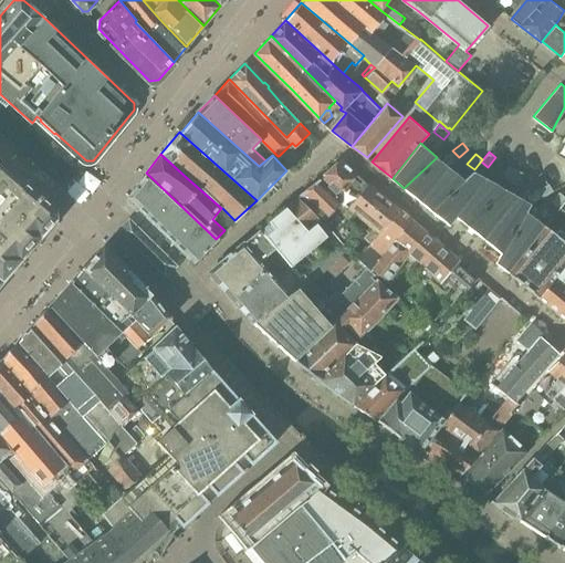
[(343,199),(349,205),(369,181),(342,157),(318,178),(320,179),(343,199)]
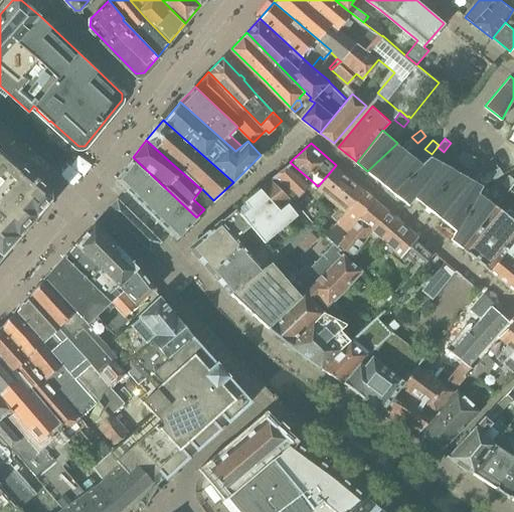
[(408,151),(397,143),(367,171),(383,183),(408,151)]
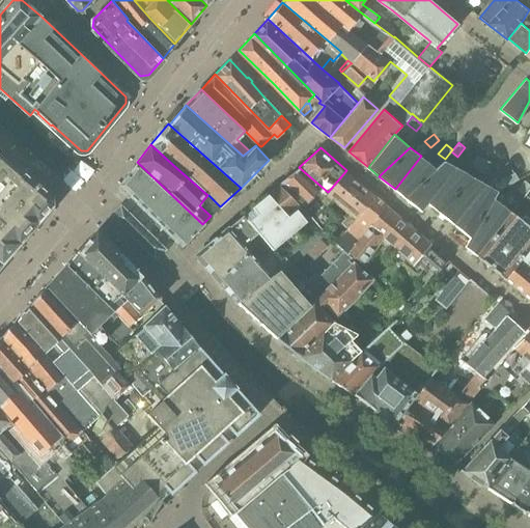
[(0,153),(0,268),(53,205),(53,196),(32,177),(21,167),(20,168),(12,162),(4,156),(4,157),(0,153)]
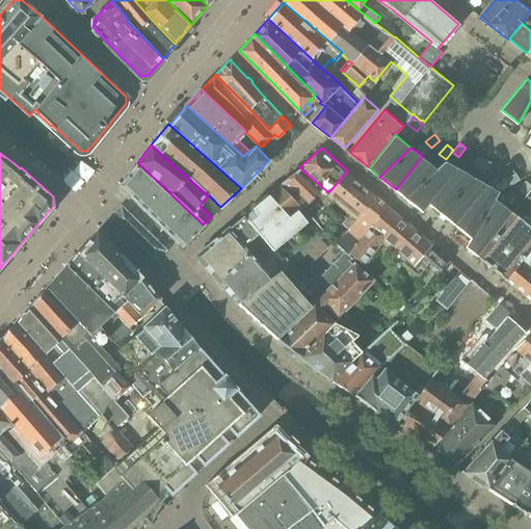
[(485,158),(479,154),(473,164),(480,168),(485,158)]
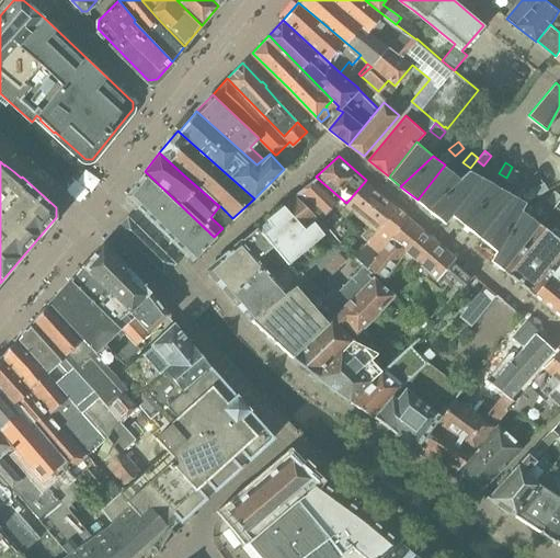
[(445,164),(418,200),(429,208),(460,178),(445,164)]
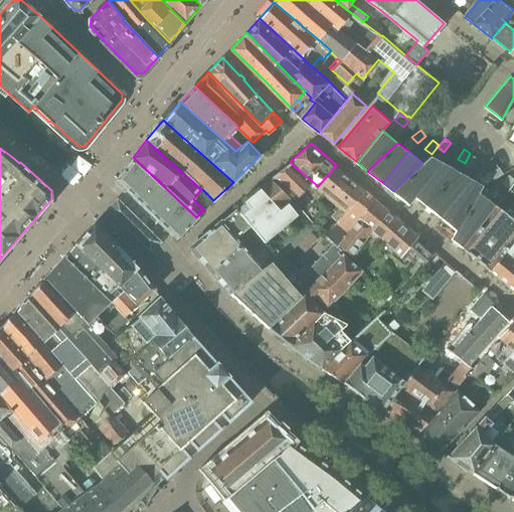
[(477,157),(470,153),(465,163),(471,167),(477,157)]
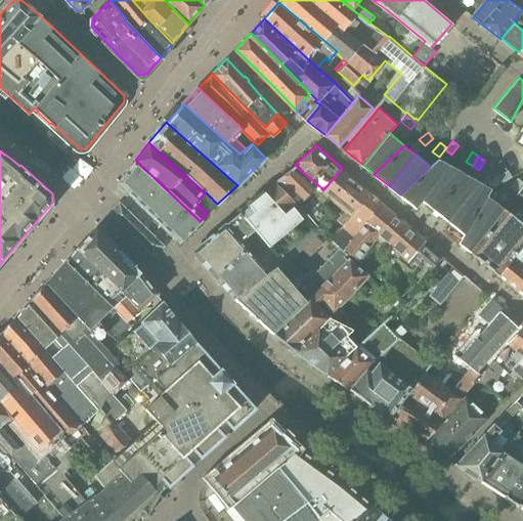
[(430,166),(400,194),(417,208),(423,200),(449,164),(438,158),(430,166)]
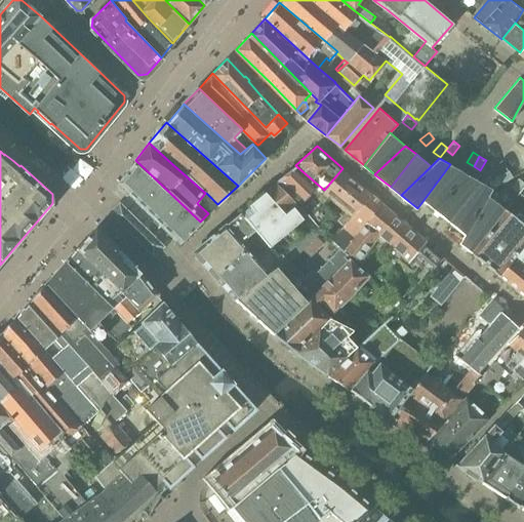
[(180,241),(200,222),(136,161),(119,182),(180,241)]
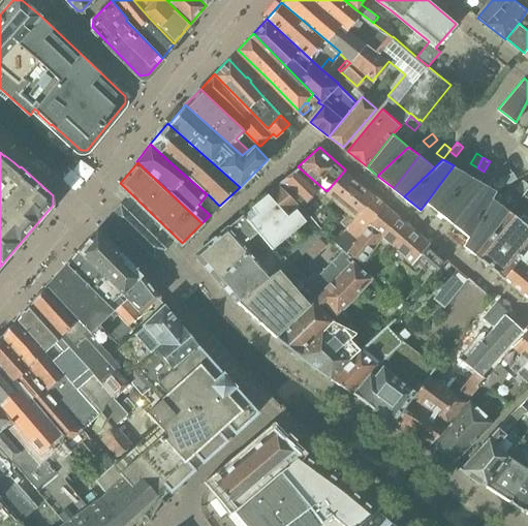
[(454,165),(427,202),(436,210),(472,176),(454,165)]
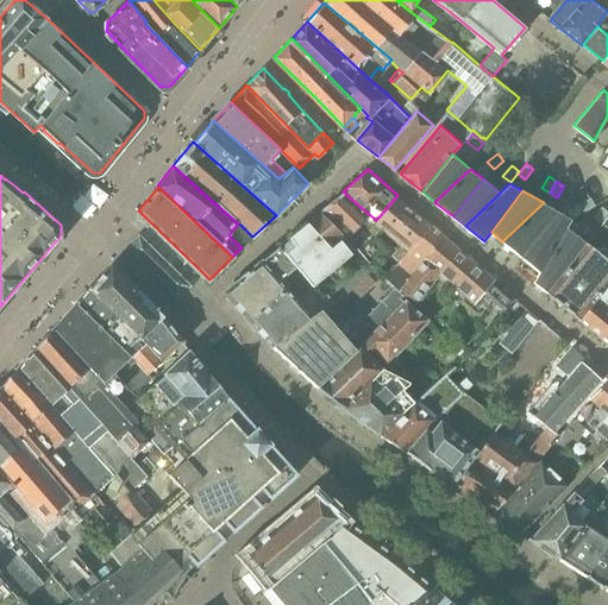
[(370,260),(386,245),(376,237),(374,233),(369,237),(358,226),(369,214),(344,191),(324,208),(350,234),(351,238),(370,260)]
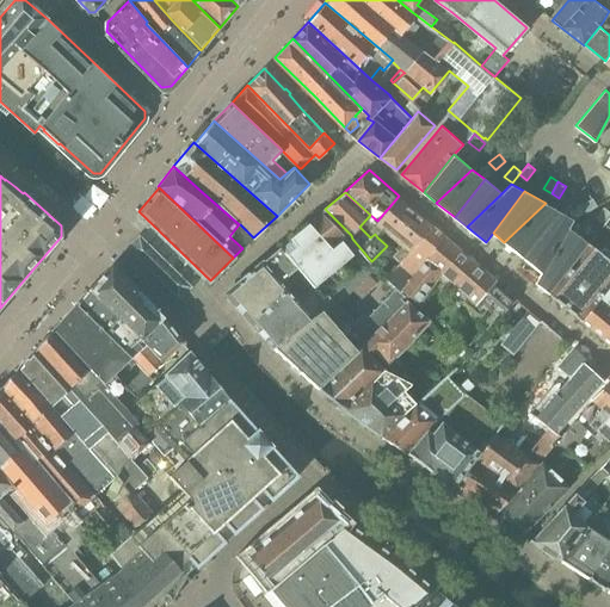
[(417,210),(399,196),(377,221),(370,229),(375,234),(377,237),(386,228),(395,236),(417,210)]
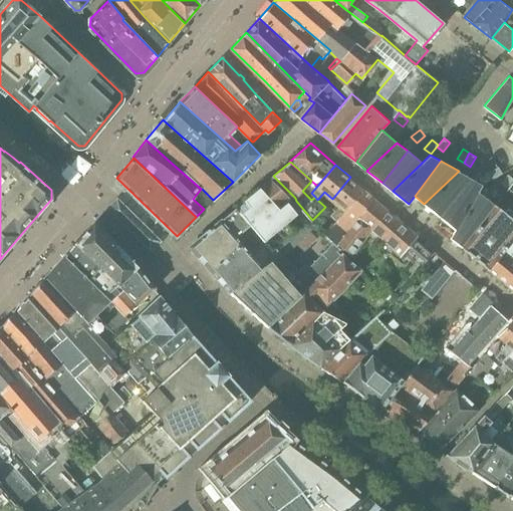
[(499,166),(489,172),(493,179),(503,173),(499,166)]
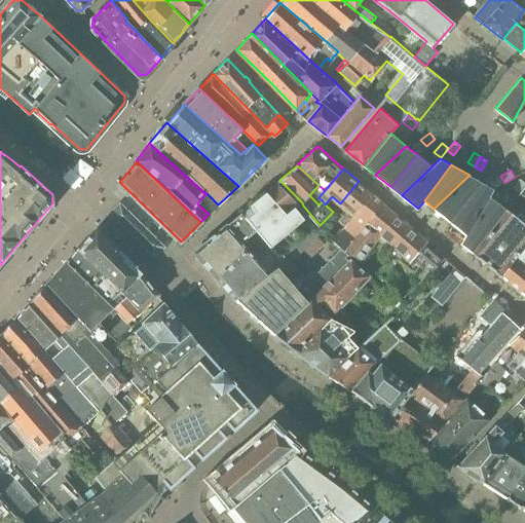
[(470,175),(434,209),(450,222),(481,182),(470,175)]
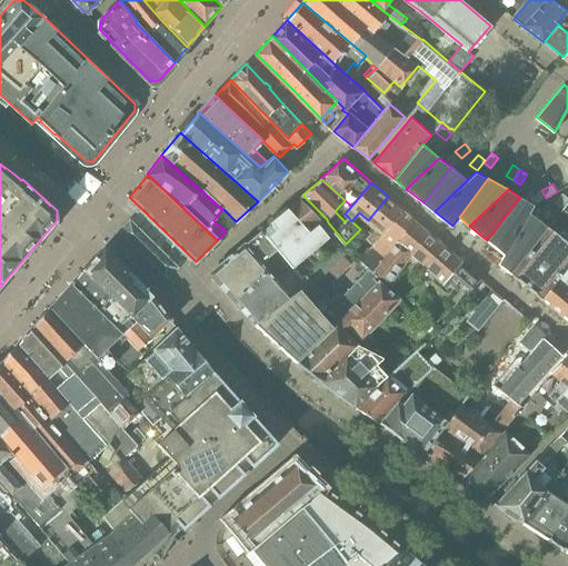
[(567,196),(562,191),(555,201),(561,208),(567,199),(567,196)]
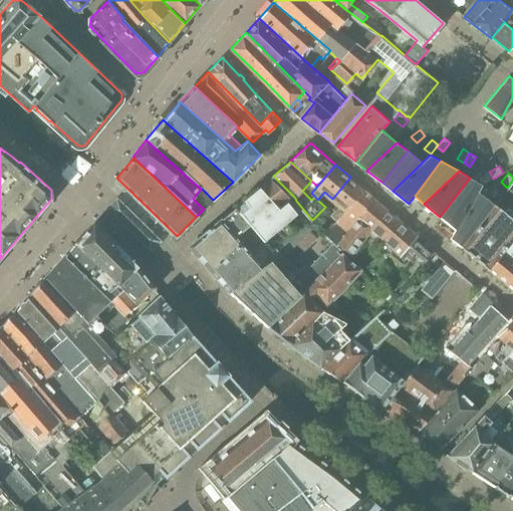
[(364,189),(350,177),(332,199),(339,206),(330,214),(335,220),(344,210),(364,189)]
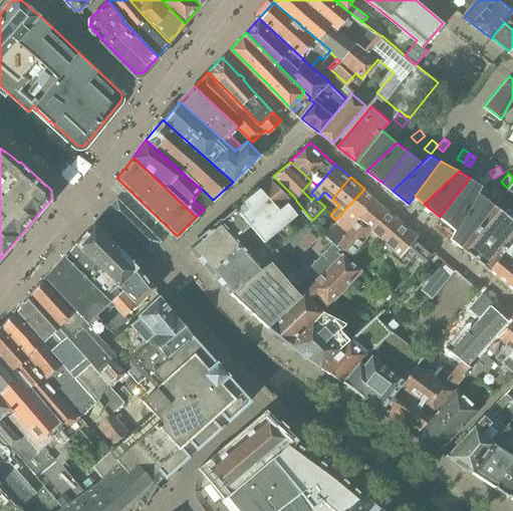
[(271,178),(260,187),(281,207),(287,202),(292,199),(271,178)]
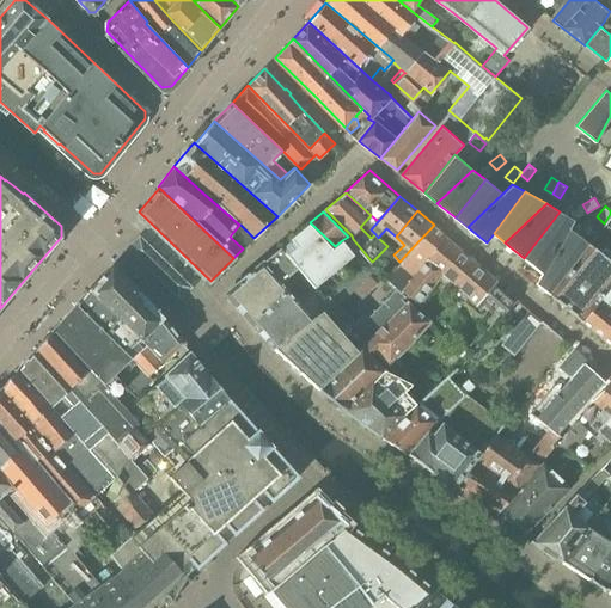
[(543,272),(569,228),(574,220),(560,212),(524,258),(543,272)]
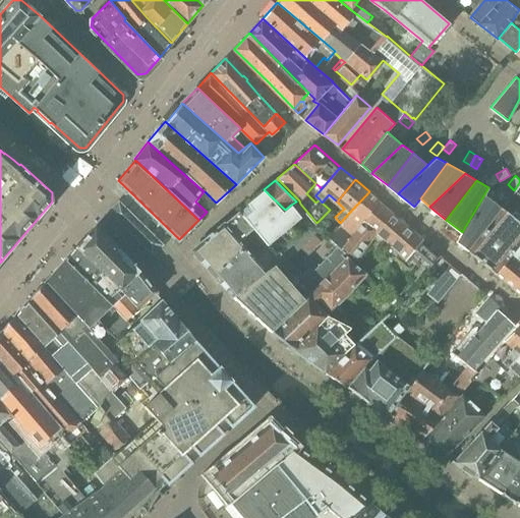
[(239,211),(253,228),(268,244),(300,217),(291,205),(285,210),(264,189),(239,211)]
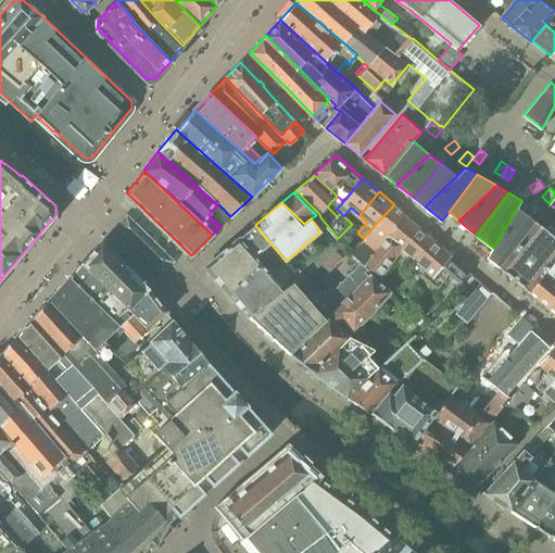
[(365,265),(367,263),(386,238),(405,214),(394,204),(373,227),(363,238),(355,247),(351,251),(361,262),(365,265)]
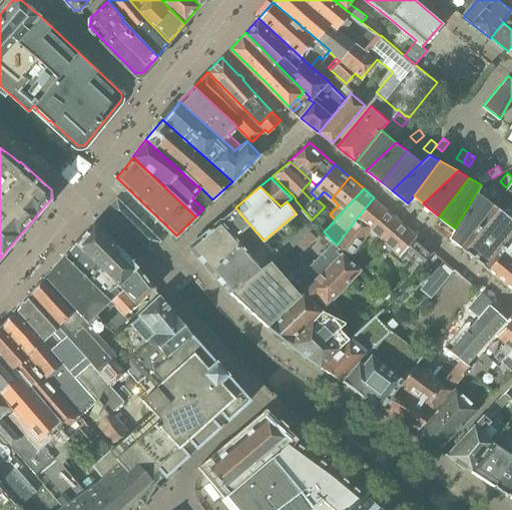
[(477,191),(455,228),(449,237),(461,246),(494,205),(477,191)]
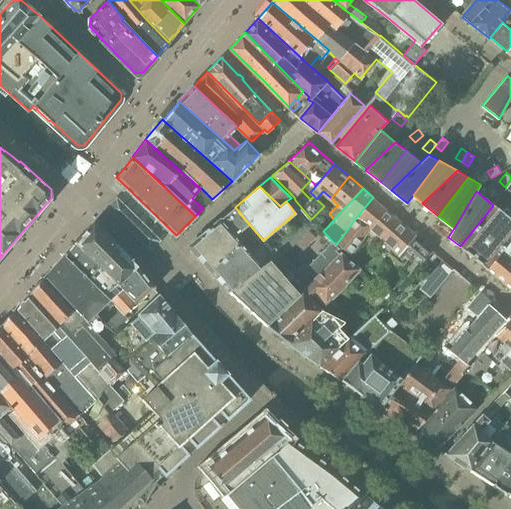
[(355,219),(338,242),(351,253),(370,229),(384,241),(379,247),(386,253),(387,251),(404,266),(400,271),(408,278),(432,251),(432,252),(434,249),(423,240),(414,232),(373,197),(355,219)]
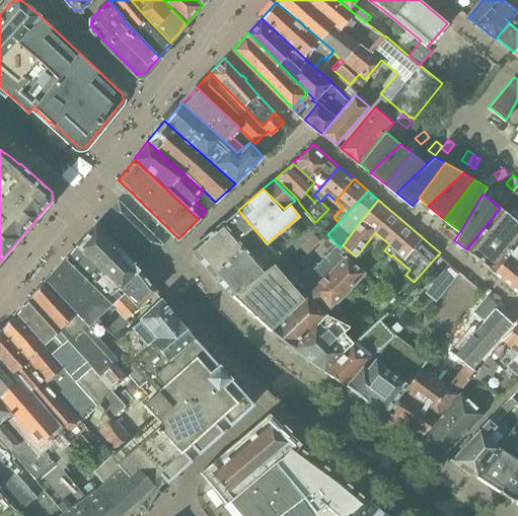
[(119,201),(108,212),(154,255),(164,245),(119,201)]
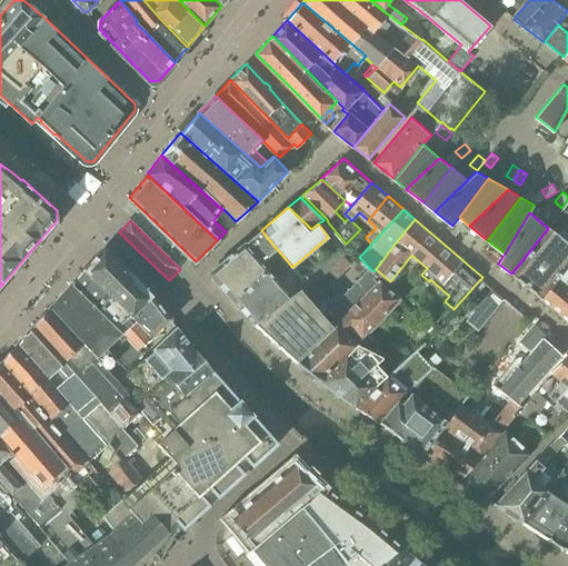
[(548,228),(511,274),(542,298),(558,279),(567,266),(567,234),(562,230),(559,235),(549,227),(548,228)]
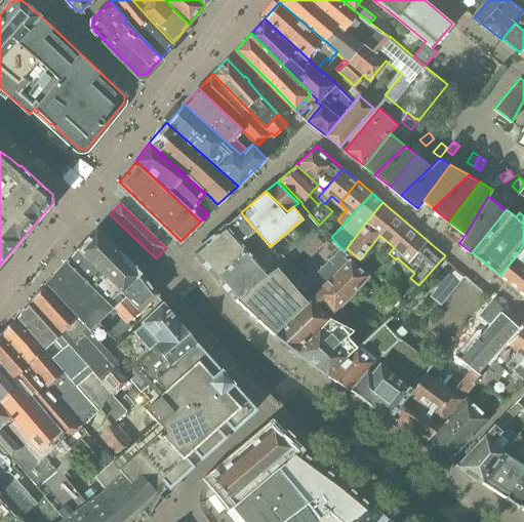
[(222,269),(246,247),(241,241),(255,230),(241,212),(198,248),(197,247),(197,255),(216,276),(224,270),(222,269)]
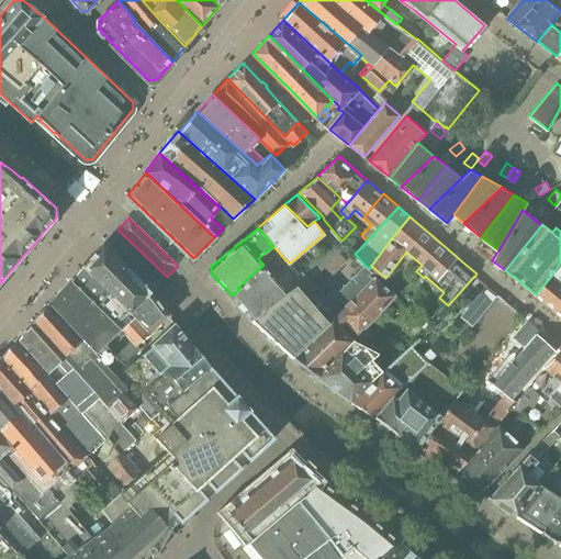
[(313,277),(325,267),(335,256),(341,249),(335,242),(304,267),(313,277)]
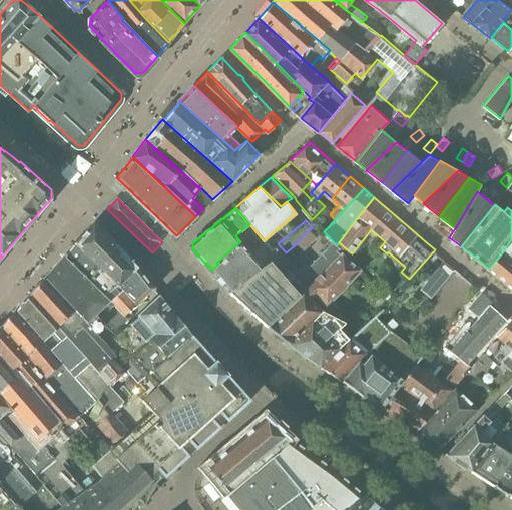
[(92,227),(79,241),(77,243),(105,272),(119,285),(138,267),(137,267),(138,266),(132,261),(133,260),(134,261),(135,260),(130,255),(129,255),(96,222),(92,227)]
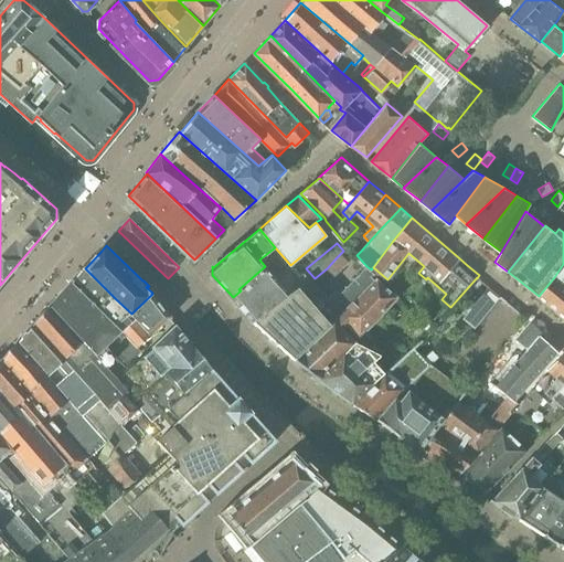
[(344,265),(337,257),(327,268),(333,276),(344,265)]
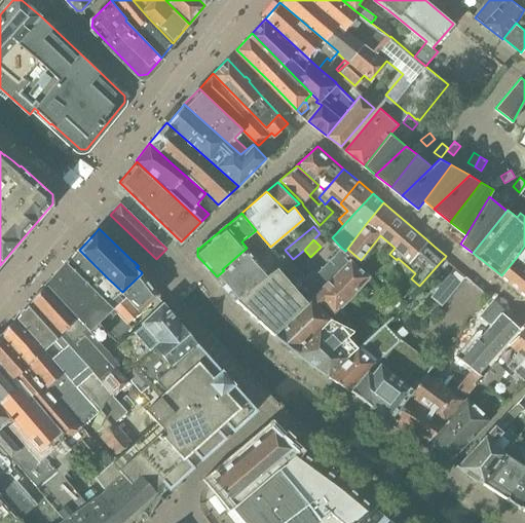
[(124,294),(122,292),(108,278),(79,250),(81,248),(78,247),(67,261),(66,262),(100,294),(128,322),(141,310),(124,294)]
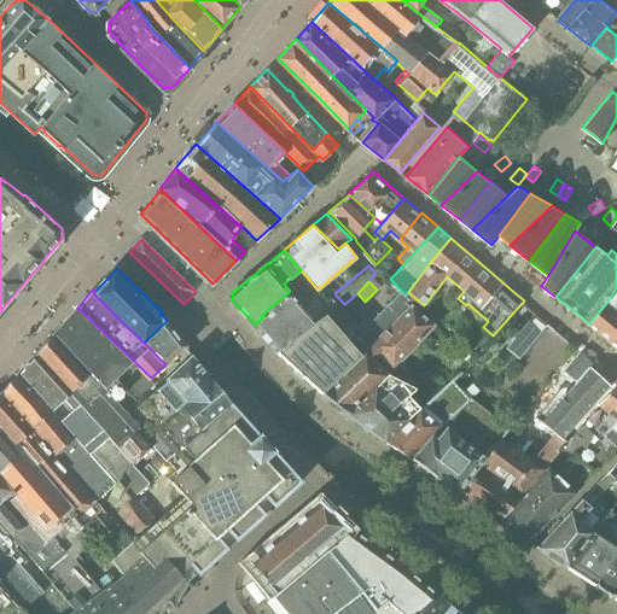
[(255,325),(279,351),(333,308),(318,290),(301,303),(290,291),(261,316),(263,317),(255,325)]
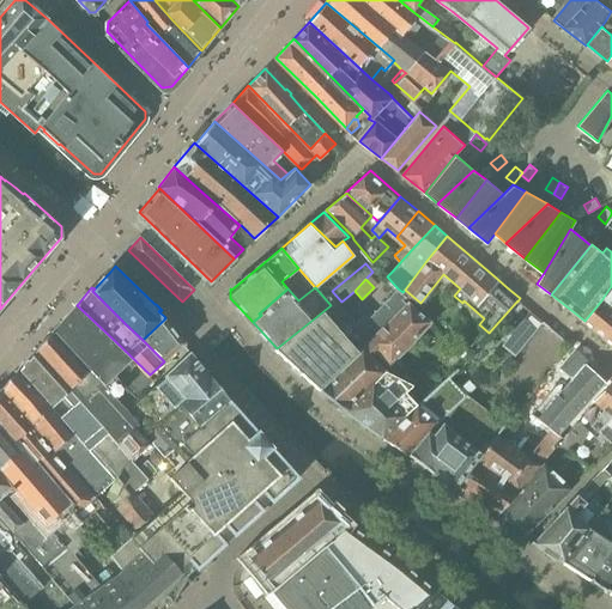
[(405,294),(403,292),(398,288),(362,327),(338,300),(331,305),(277,348),(317,388),(346,363),(405,303),(401,298),(405,294)]
